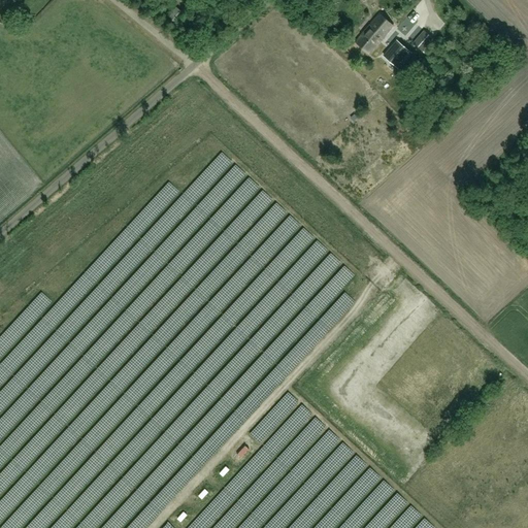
[(174,24),(183,13),(175,7),(167,18),(174,24)]
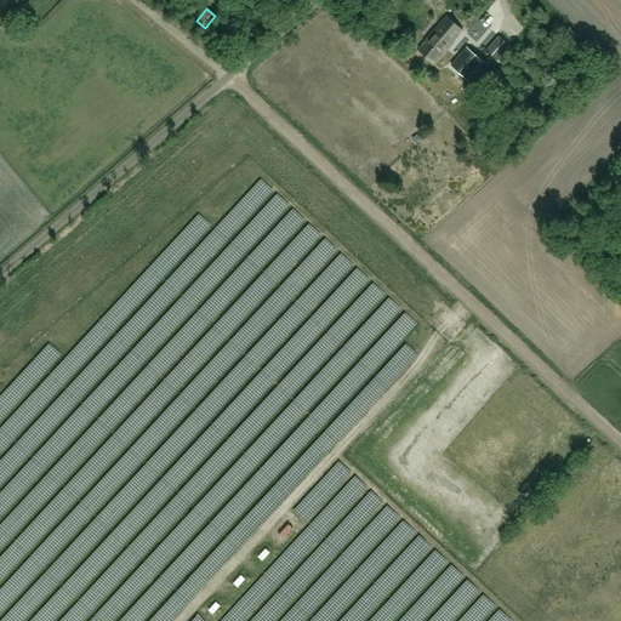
[(445,44),(449,46),(462,30),(446,16),(433,32),(445,43),(445,44)]
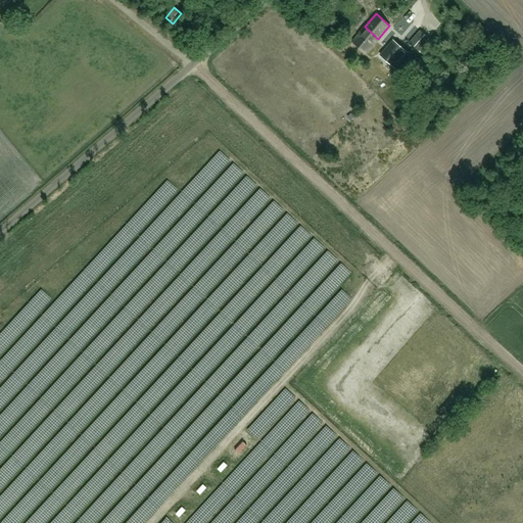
[(366,54),(378,39),(375,37),(375,36),(365,27),(351,42),(366,54)]
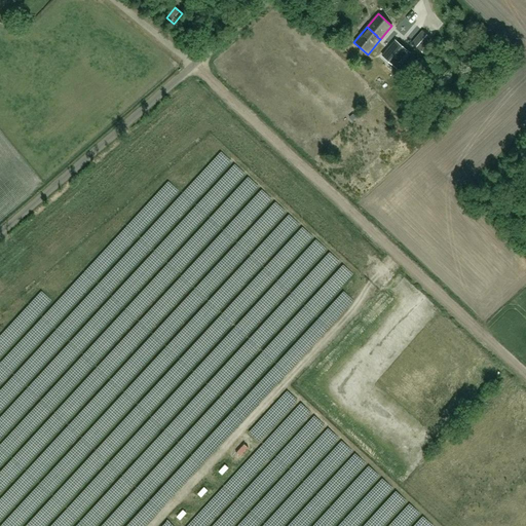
[(422,31),(412,43),(421,51),(431,38),(422,31)]
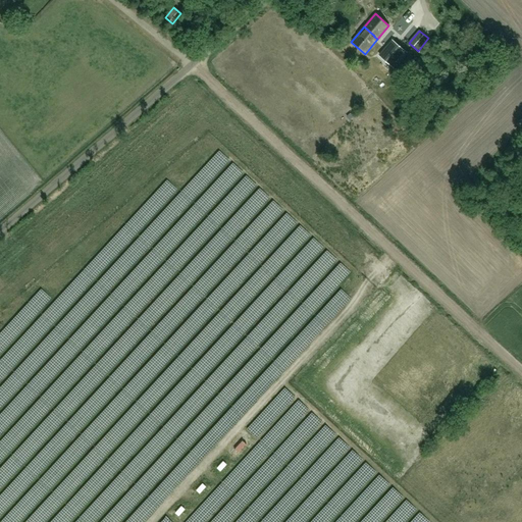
[(392,66),(405,50),(393,40),(379,55),(392,66)]
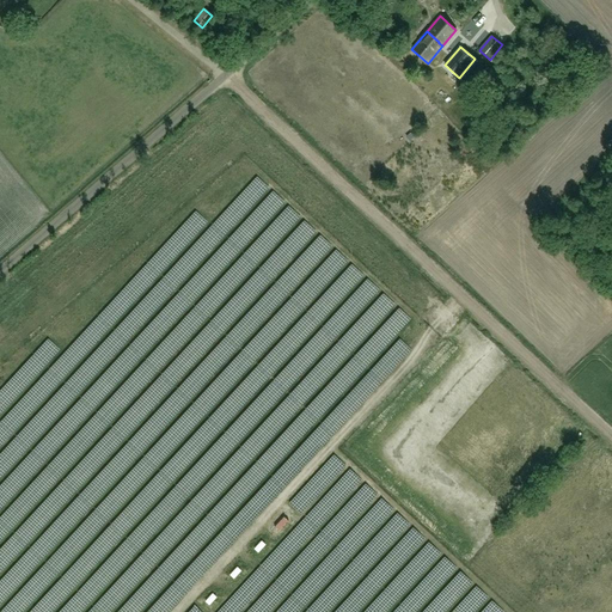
[(265,545),(262,542),(255,549),(258,552),(265,545)]
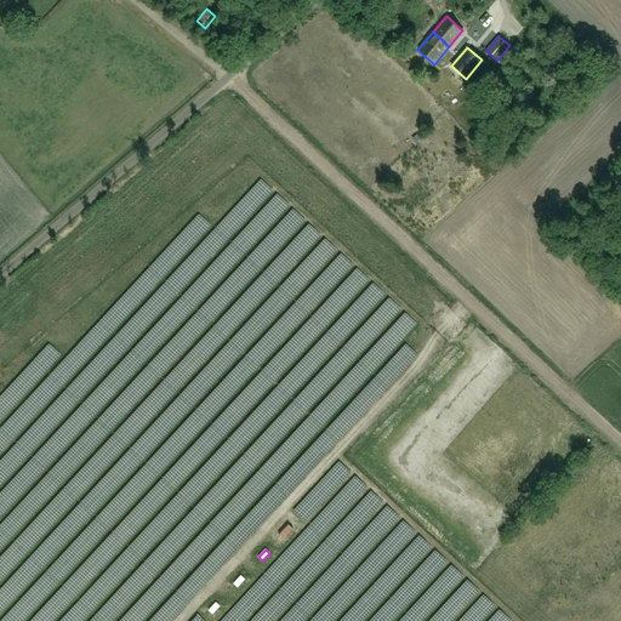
[(245,580),(241,575),(234,584),(238,587),(245,580)]
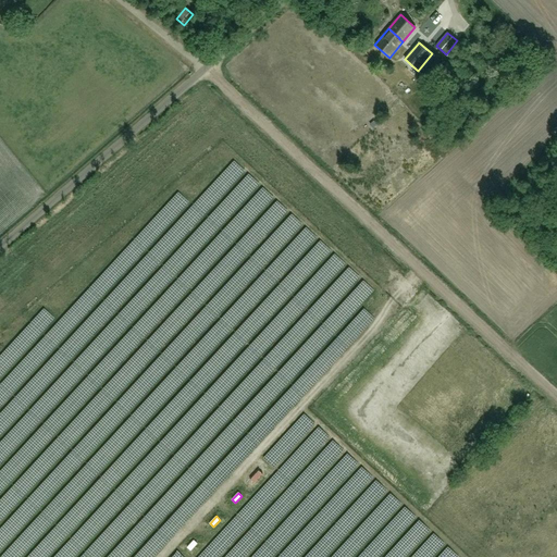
[(197,544),(194,541),(187,547),(190,551),(197,544)]
